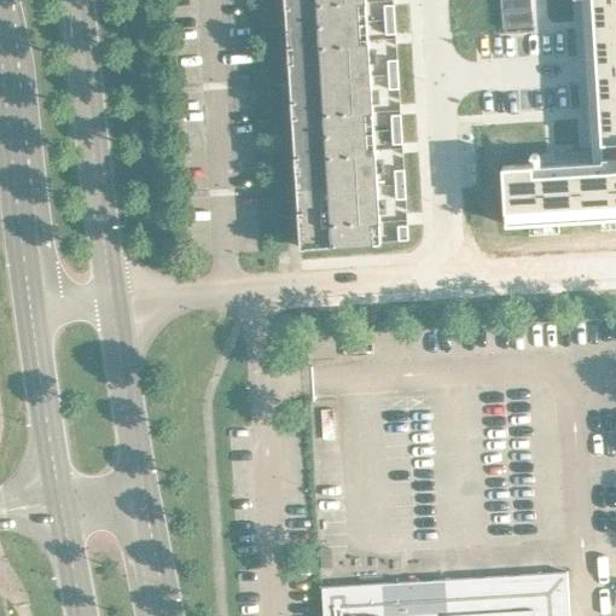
[(283,0),(298,248),(372,243),(371,222),(378,222),(365,0),(283,0)]
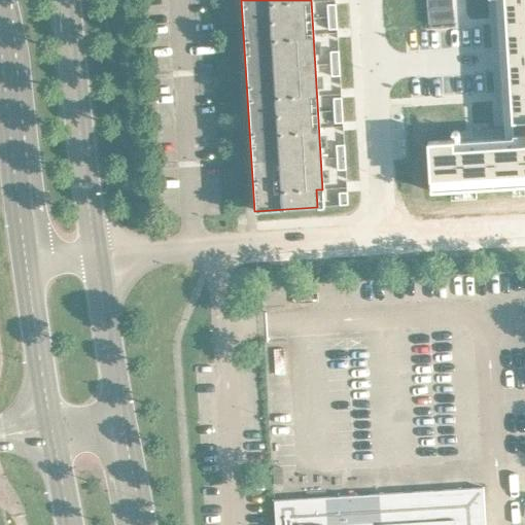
[(453,23),(451,0),(425,0),(427,25),(453,23)]
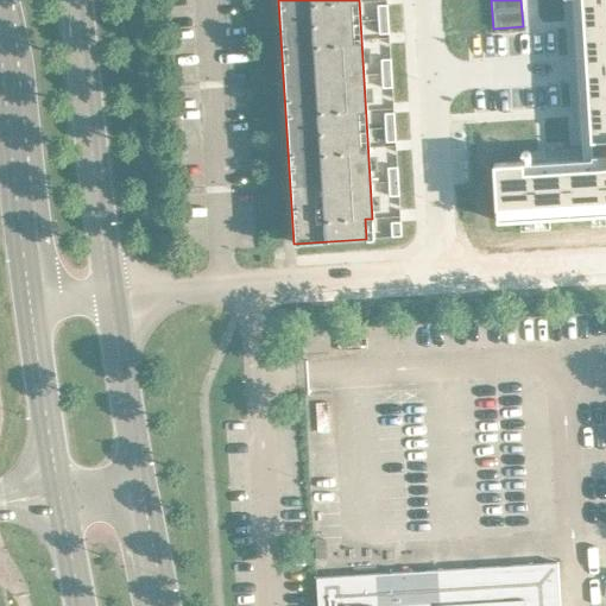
[(605,0),(573,0),(584,159),(523,164),(523,162),(492,164),(496,222),(519,220),(519,229),(549,228),(548,219),(591,215),(592,226),(605,223),(605,0)]
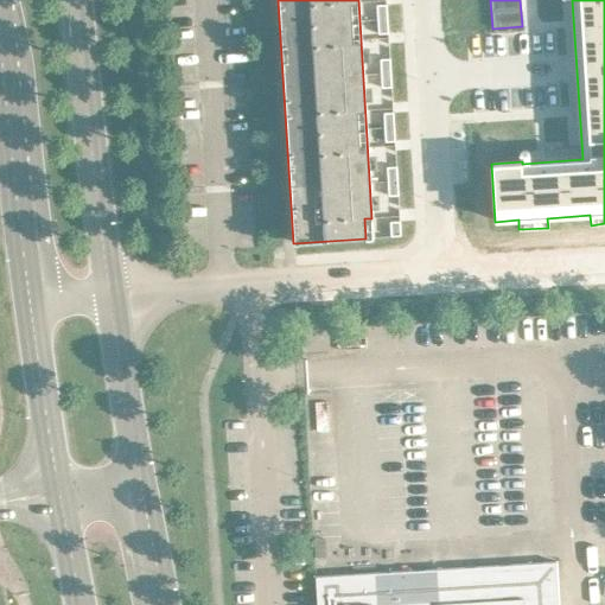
[(377,34),(387,33),(386,6),(386,5),(375,6),(377,34)]
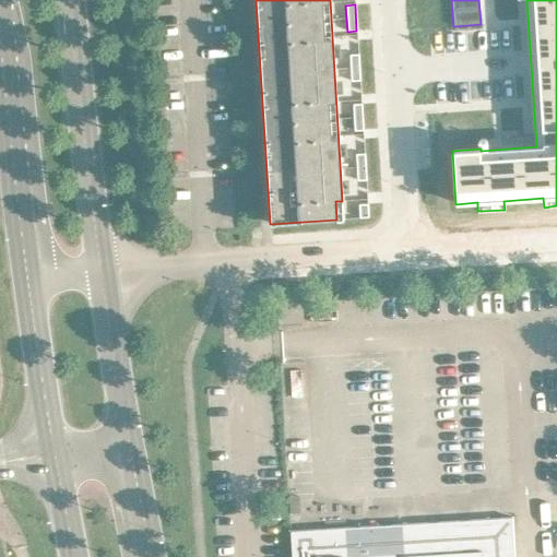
[(351,81),(359,81),(358,55),(348,55),(351,81)]
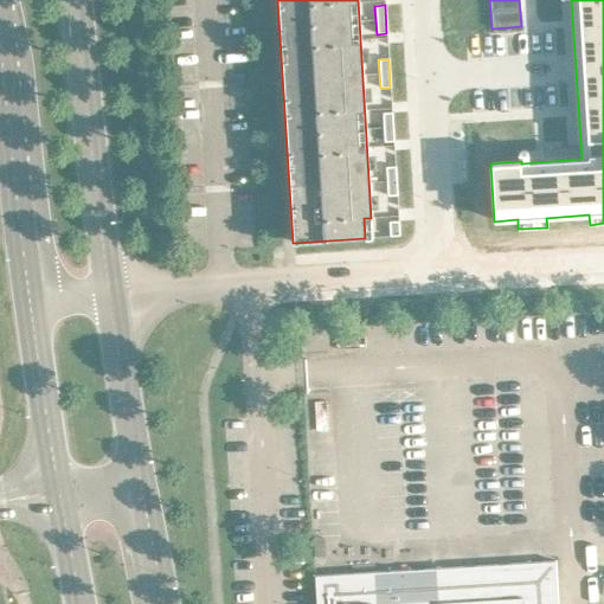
[(384,142),(393,141),(391,114),(391,113),(381,114),(384,142)]
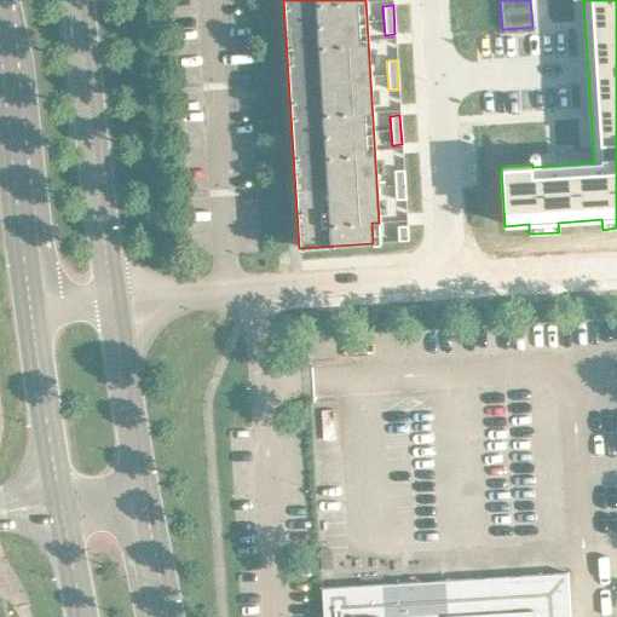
[(396,200),(405,200),(403,171),(393,172),(396,200)]
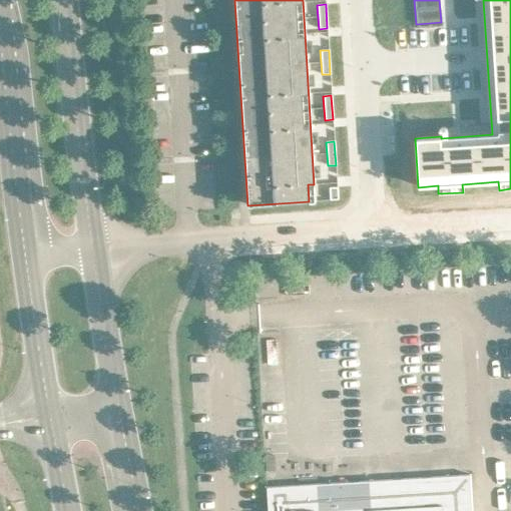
[(329,187),(330,199),(338,199),(337,187),(329,187)]
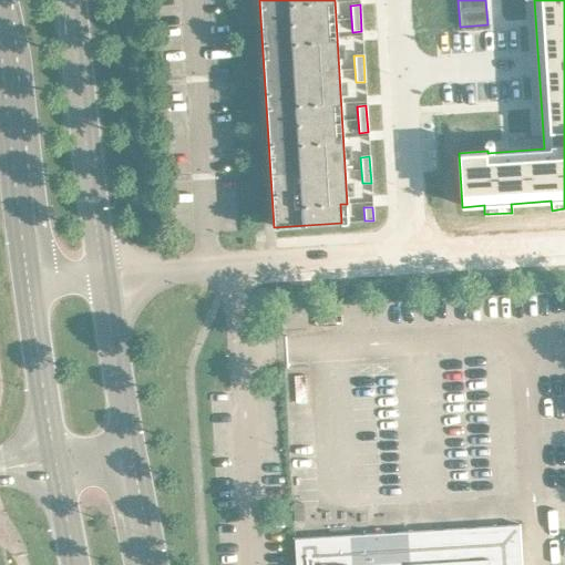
[(521,564),(519,525),(294,538),(295,564),(521,564)]
